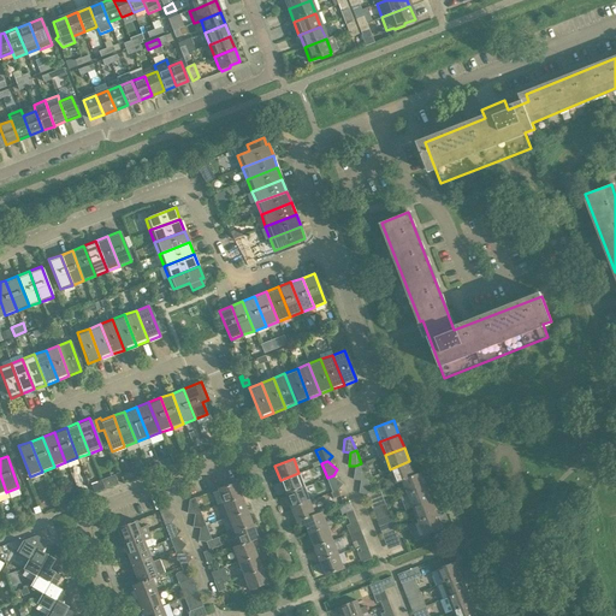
[(415,475),(409,461),(390,469),(396,483),(402,480),(415,475)]
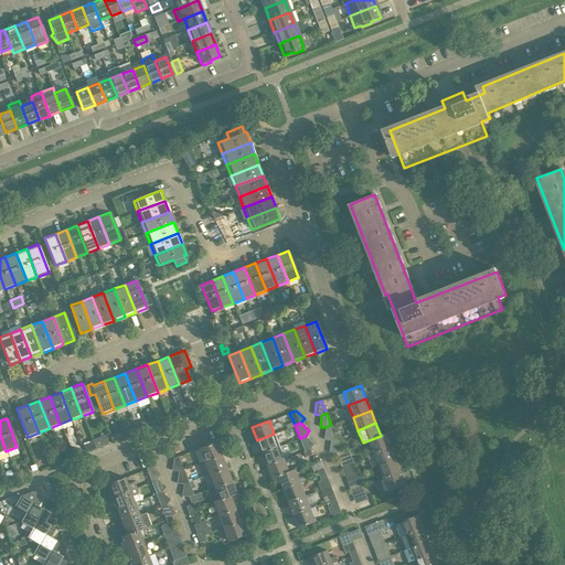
[(331,426),(331,425),(326,427),(324,439),(331,440),(337,438),(340,437),(336,424),(331,426)]
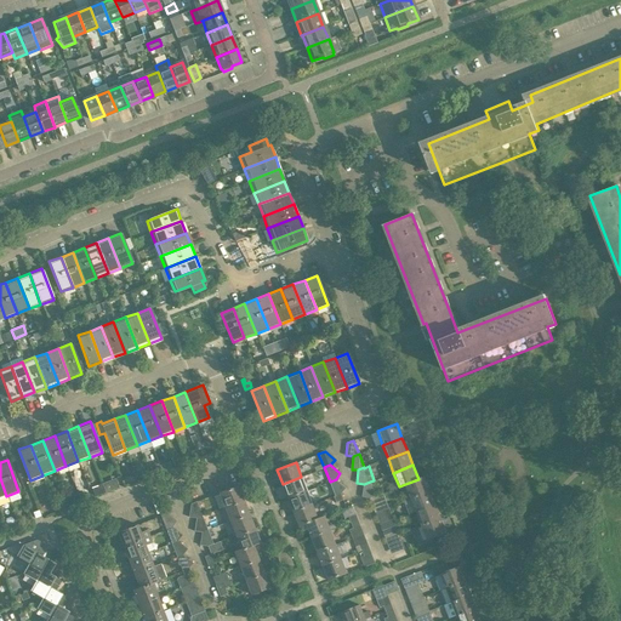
[(283,484),(288,499),(307,491),(301,477),(283,484)]
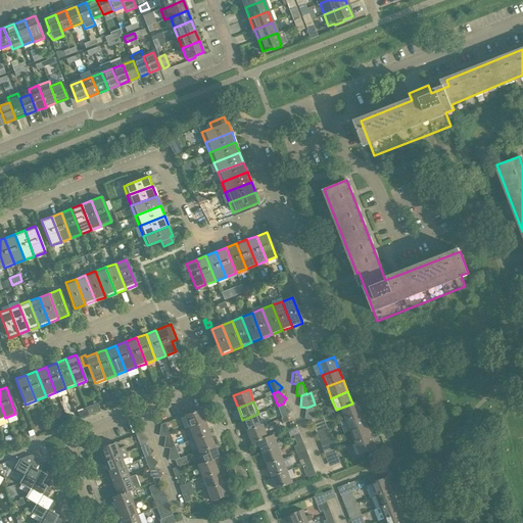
[(341,408),(345,419),(363,413),(358,401),(352,403),(341,408)]
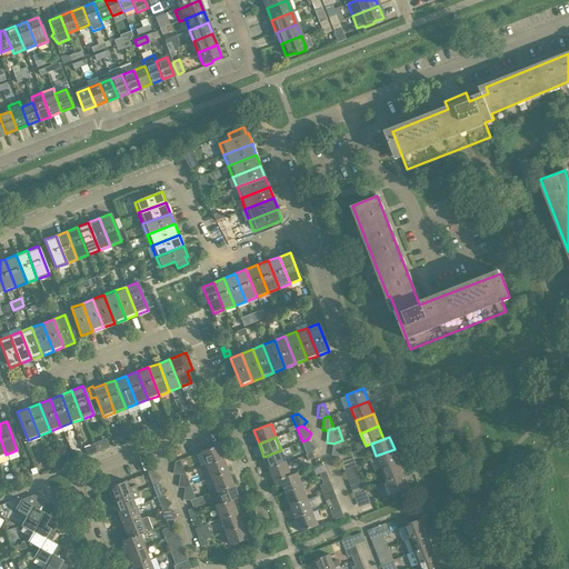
[(317,447),(308,439),(302,441),(307,453),(308,455),(312,452),(312,451),(317,447)]
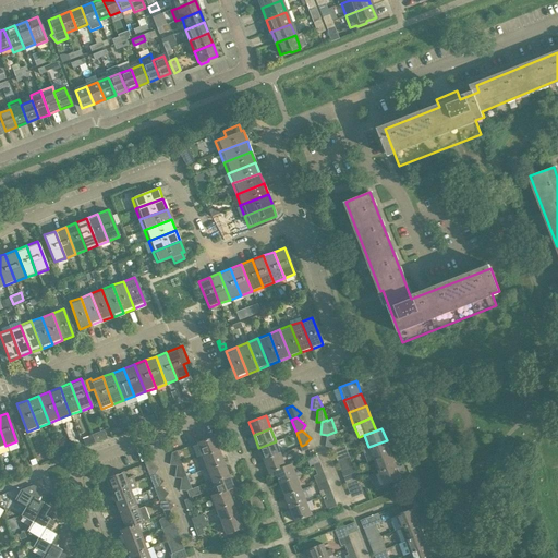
[(337,445),(332,433),(327,435),(326,447),(332,447),(337,445)]
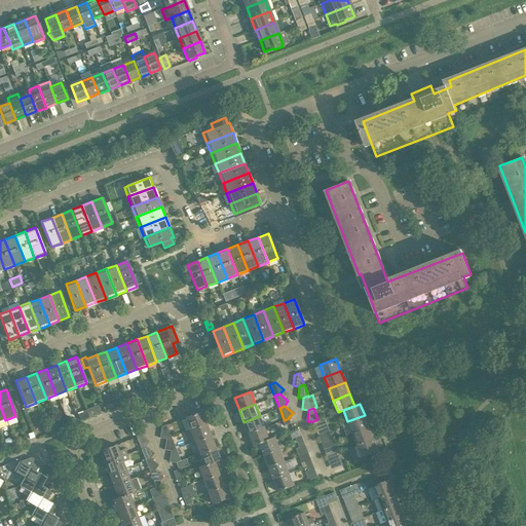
[(189,429),(205,423),(200,411),(185,417),(189,429)]
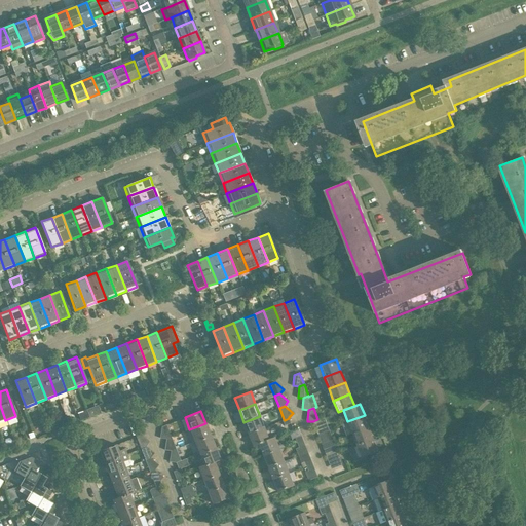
[(347,421),(348,422),(342,424),(347,436),(352,434),(369,426),(365,415),(347,421)]
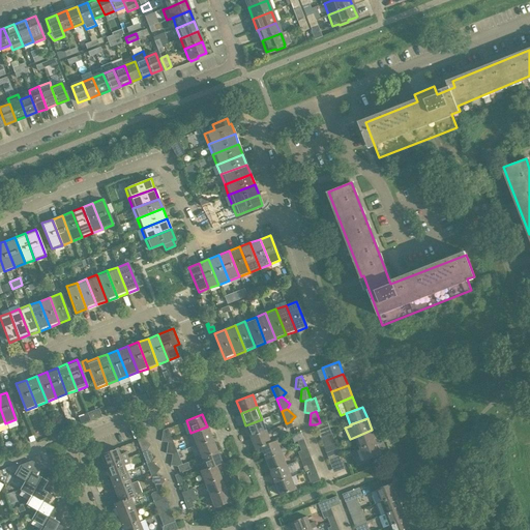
[(245,425),(251,437),(266,431),(262,419),(245,425)]
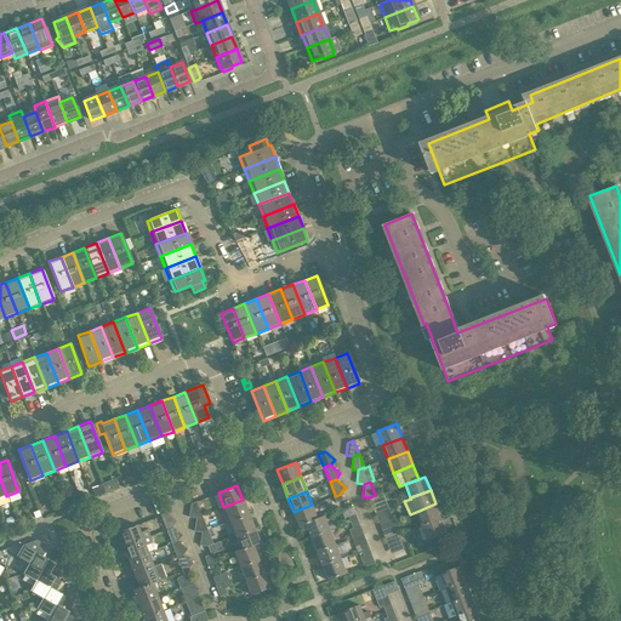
[(372,505),(375,512),(388,506),(386,500),(383,493),(375,495),(370,497),(372,505)]
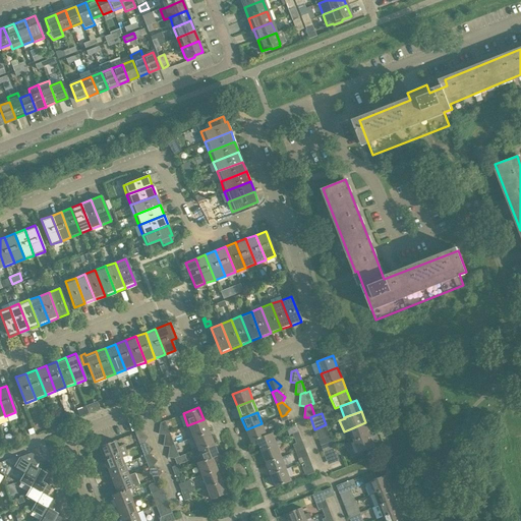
[(187,425),(192,438),(209,431),(204,419),(187,425)]
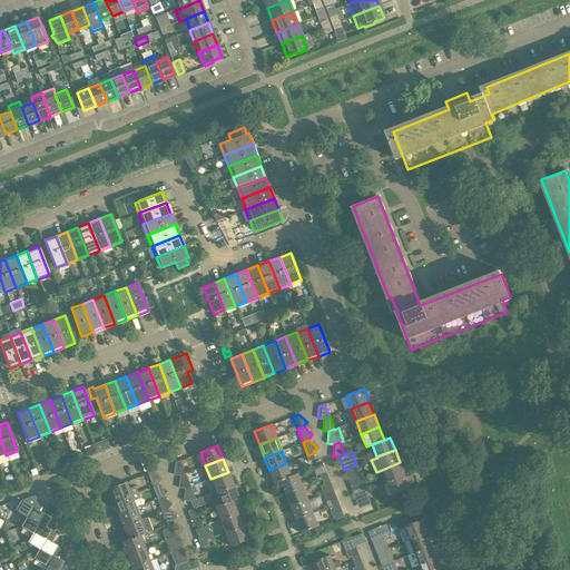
[(179,475),(185,473),(179,461),(174,462),(173,474),(179,475)]
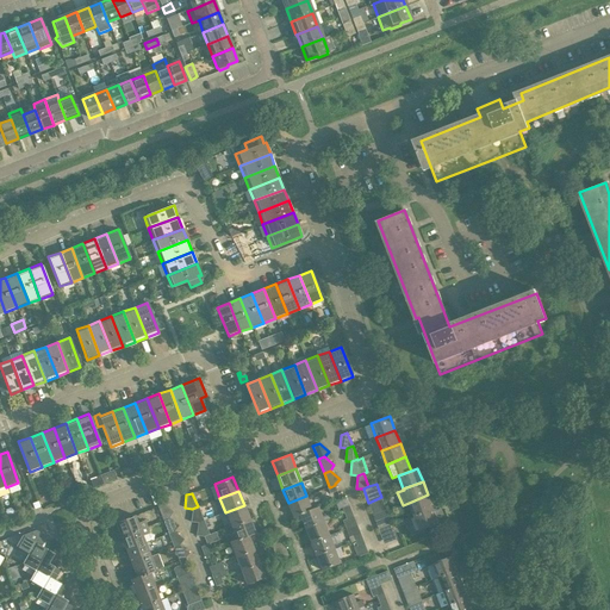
[(409,503),(415,516),(434,509),(428,495),(409,503)]
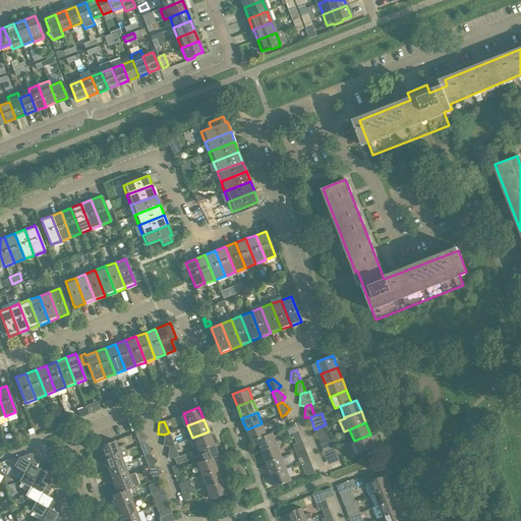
[(267,436),(262,423),(246,429),(251,442),(256,440),(267,436)]
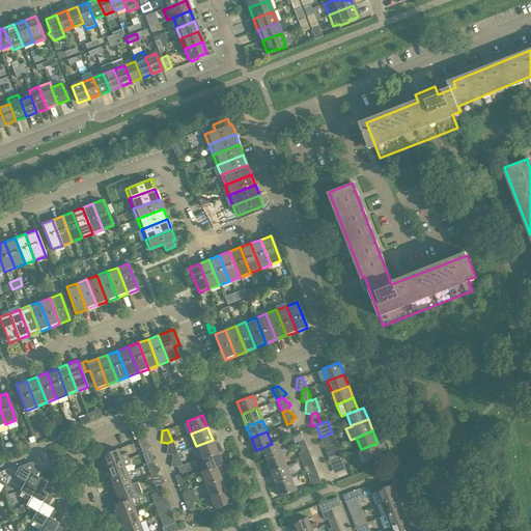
[(320,438),(323,443),(326,449),(337,445),(332,432),(320,438)]
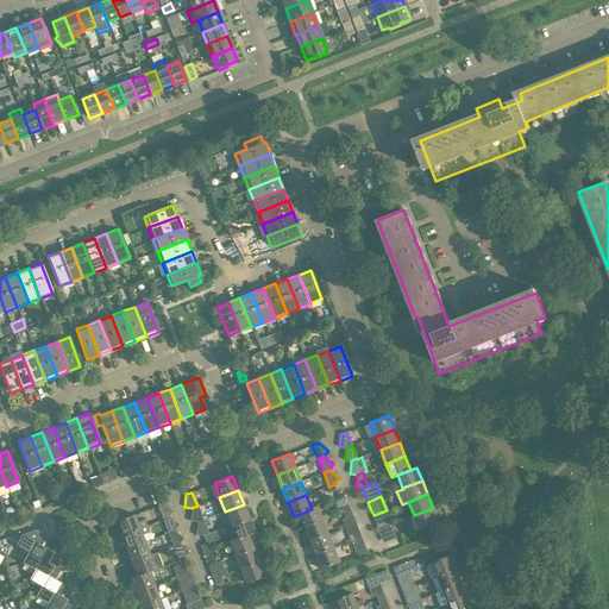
[(162,520),(168,518),(173,512),(163,503),(157,506),(162,520)]
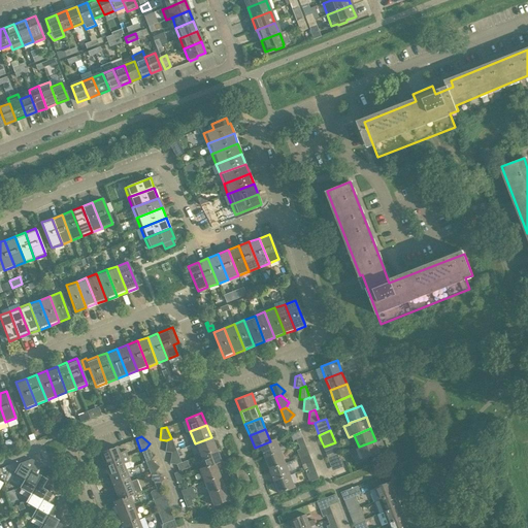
[(216,449),(211,437),(195,443),(199,455),(216,449)]
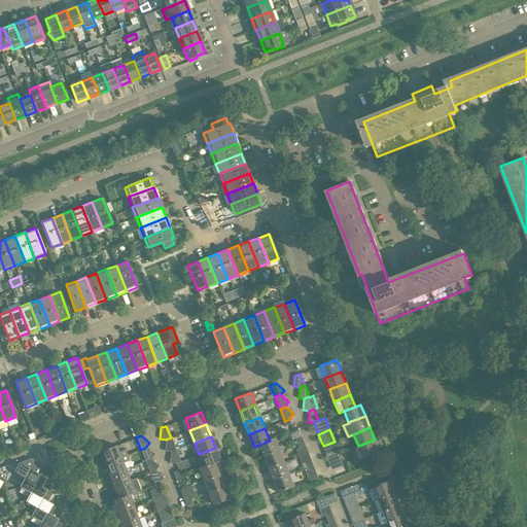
[(164,451),(170,452),(175,450),(171,437),(166,440),(164,451)]
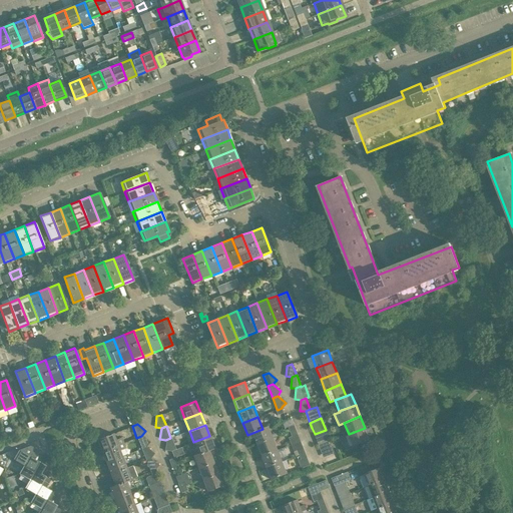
[(252,433),(258,444),(273,439),(269,427),(263,429),(252,433)]
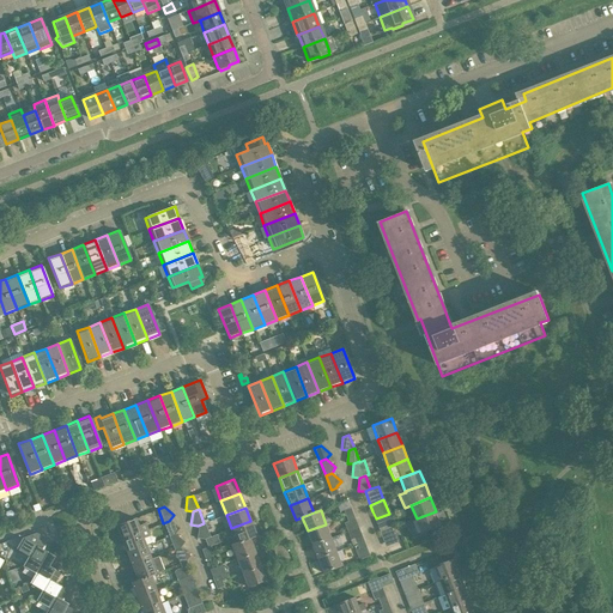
[(436,511),(417,519),(422,533),(441,525),(436,511)]
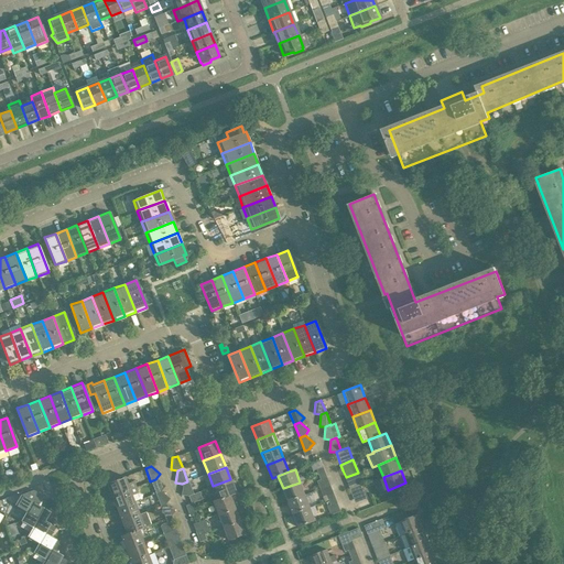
[(360,478),(358,473),(346,477),(350,490),(362,485),(360,478)]
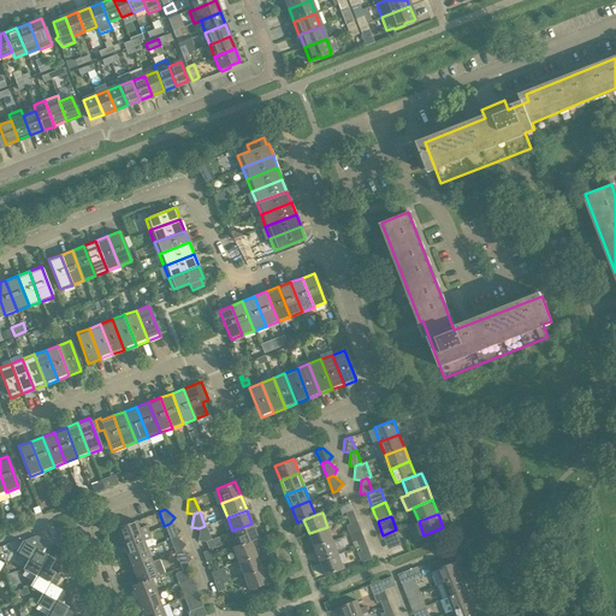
[(146,526),(138,528),(135,521),(116,528),(119,537),(117,538),(119,543),(148,532),(146,526)]
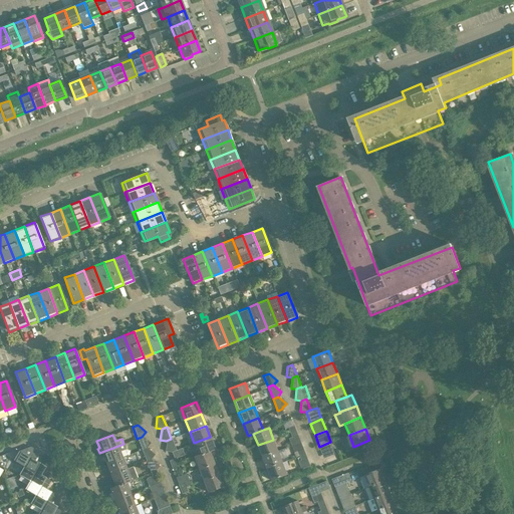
[(137,439),(142,450),(146,448),(150,444),(142,437),(137,439)]
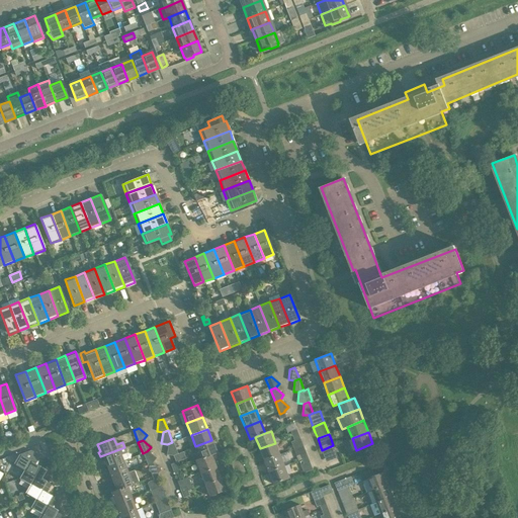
[(216,451),(211,440),(195,446),(200,457),(210,454),(216,451)]
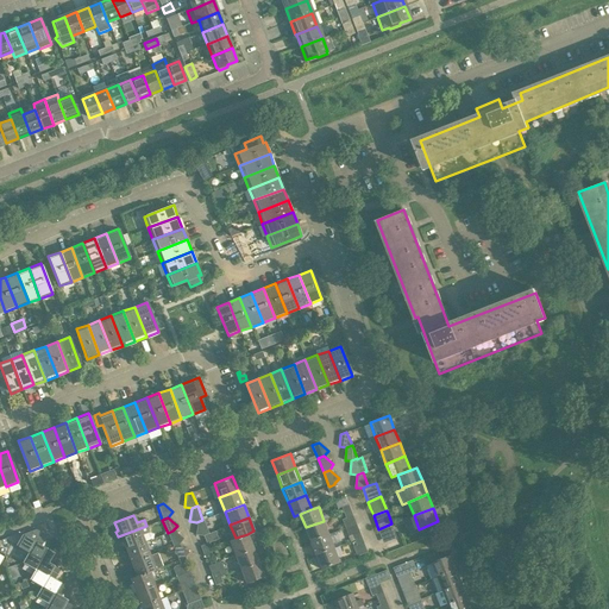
[(195,534),(202,535),(208,533),(202,520),(196,522),(195,534)]
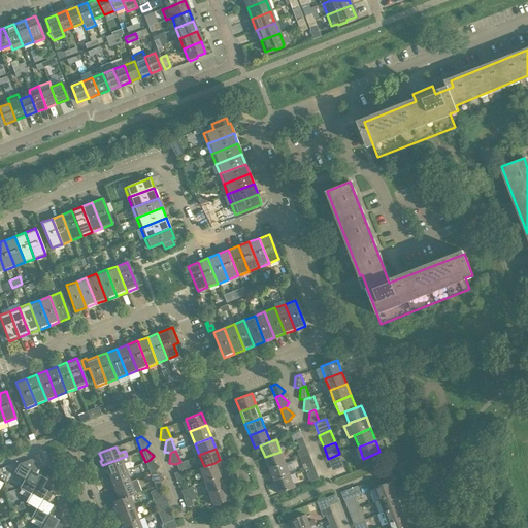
[(265,457),(270,469),(286,463),(281,452),(265,457)]
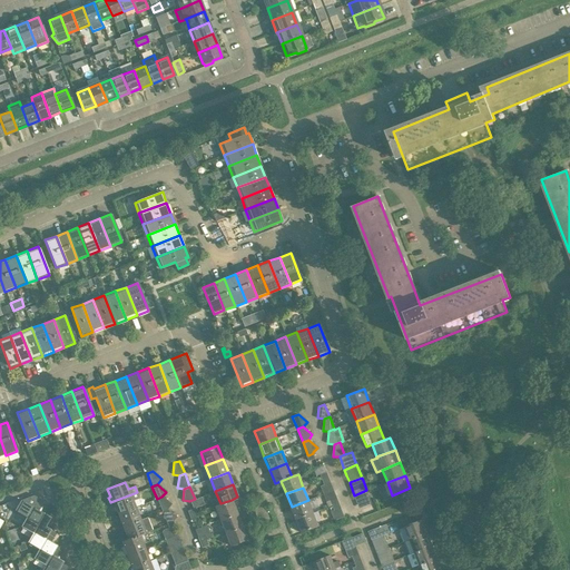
[(372,503),(366,490),(354,495),(360,508),(372,503)]
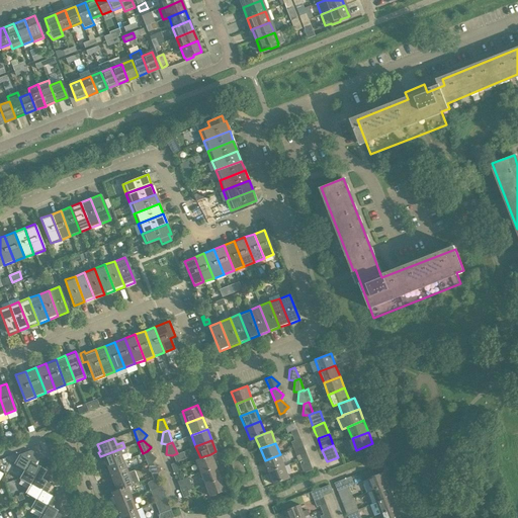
[(103,460),(106,467),(122,461),(120,455),(126,452),(124,447),(100,456),(101,461),(103,460)]
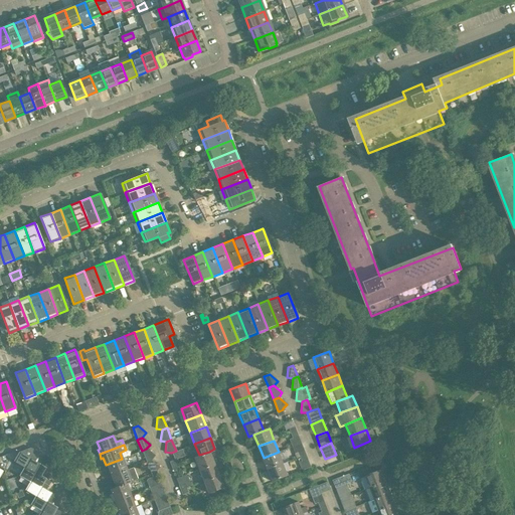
[(13,461),(23,467),(34,473),(39,465),(34,462),(38,454),(29,448),(19,452),(18,453),(13,461)]
